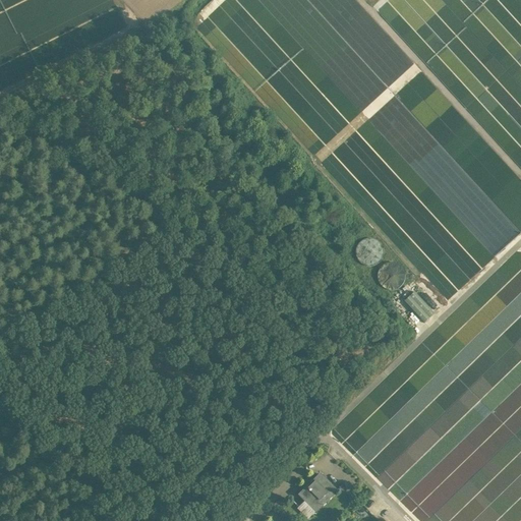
[(405,301),(425,324),(437,313),(416,291),(405,301)]
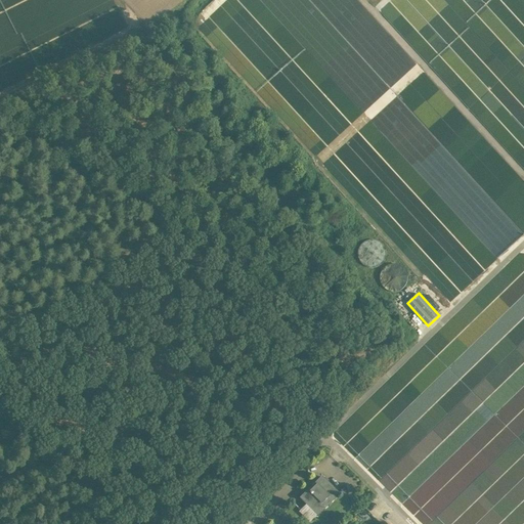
[(408,322),(413,328),(417,325),(421,330),(419,332),(421,334),(428,328),(418,315),(408,322)]
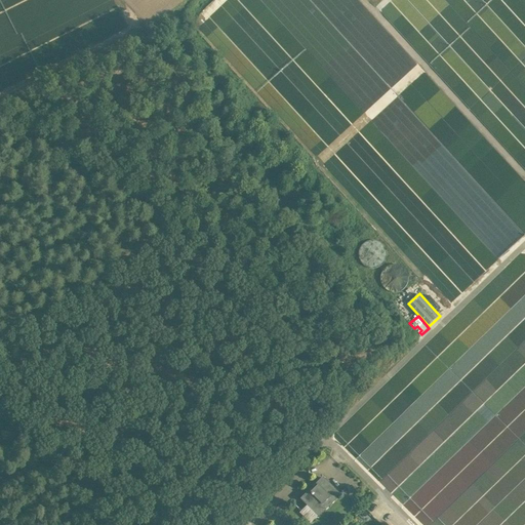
[(385,410),(394,414),(398,408),(389,403),(385,410)]
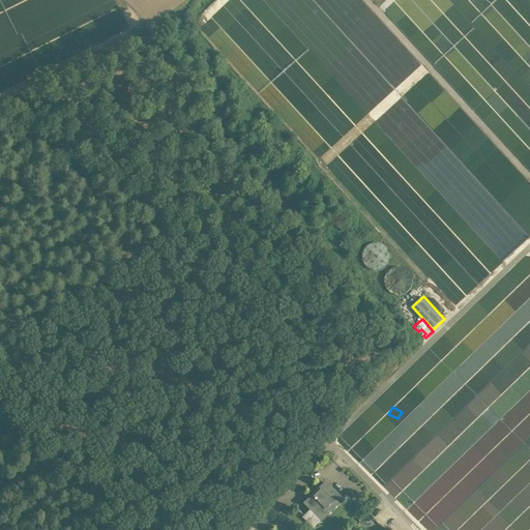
[(343,500),(325,482),(303,504),(308,509),(310,510),(311,509),(321,519),(320,521),(343,500)]
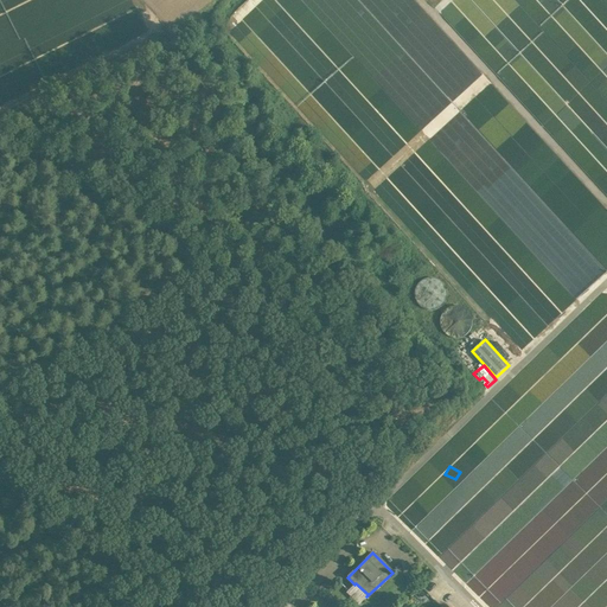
[(368,594),(356,583),(355,585),(353,583),(346,590),(359,604),(366,596),(368,594)]
